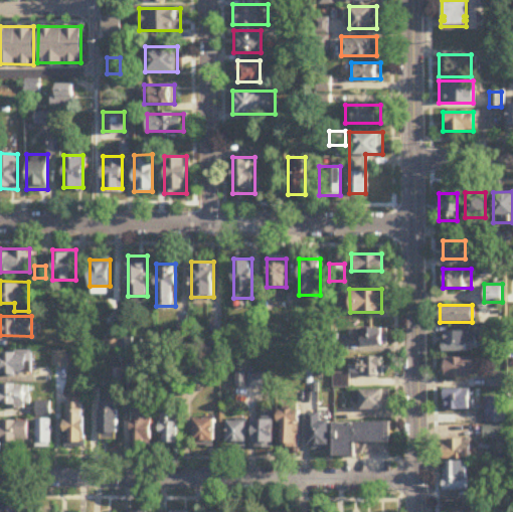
[(356,327),(356,344),(385,344),(385,327),(356,327)]
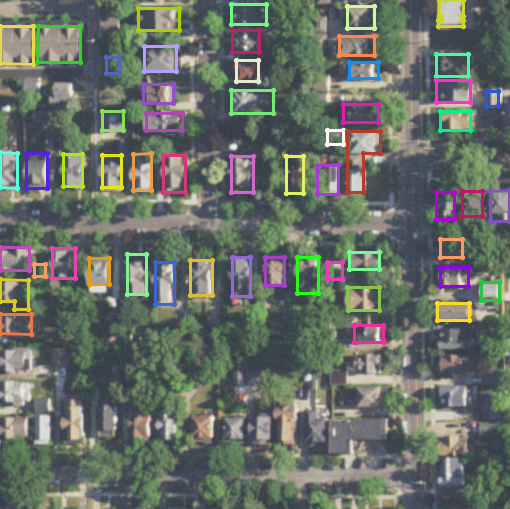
[(440,348),(473,348),(473,329),(440,329),(440,348)]
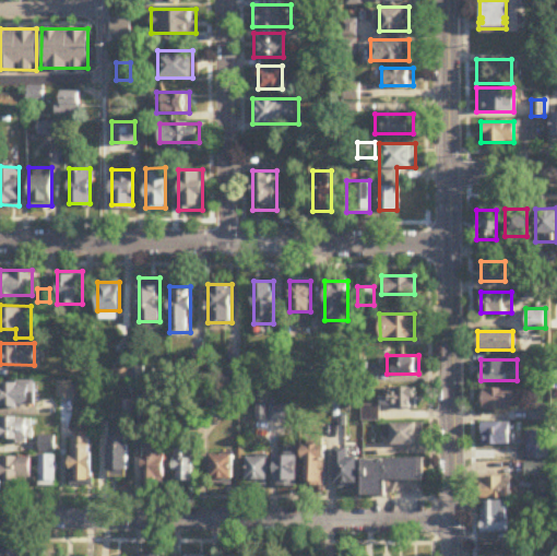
[(73,394),(73,380),(57,380),(57,394),(73,394)]
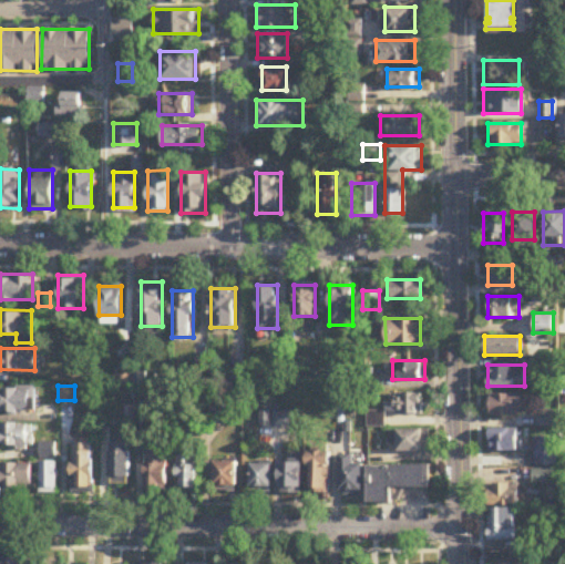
[(0,410),(31,411),(31,387),(0,387),(0,410)]
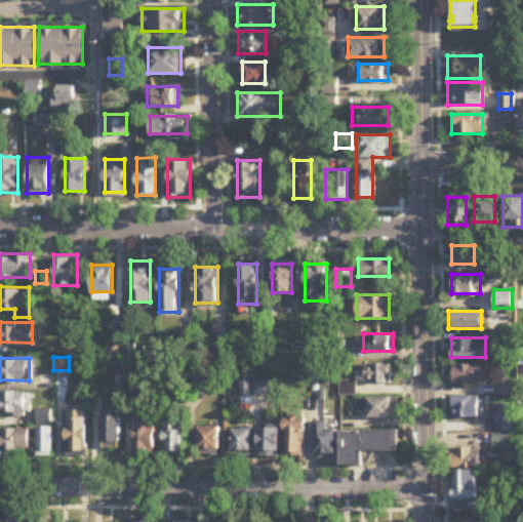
[(389,363),(357,363),(357,383),(389,383),(389,363)]
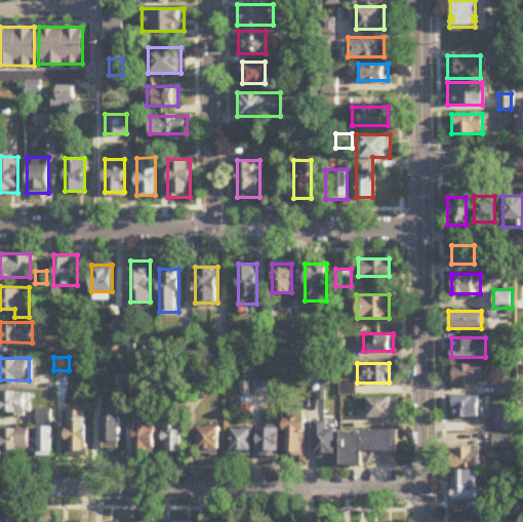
[(450,364),(450,384),(487,384),(487,364),(450,364)]
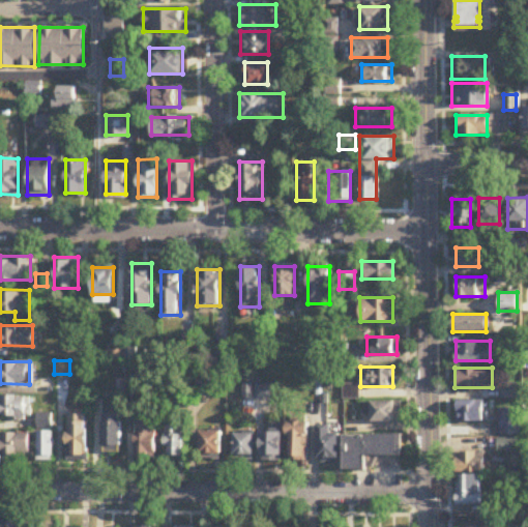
[(256,396),(269,396),(270,381),(256,381),(256,396)]
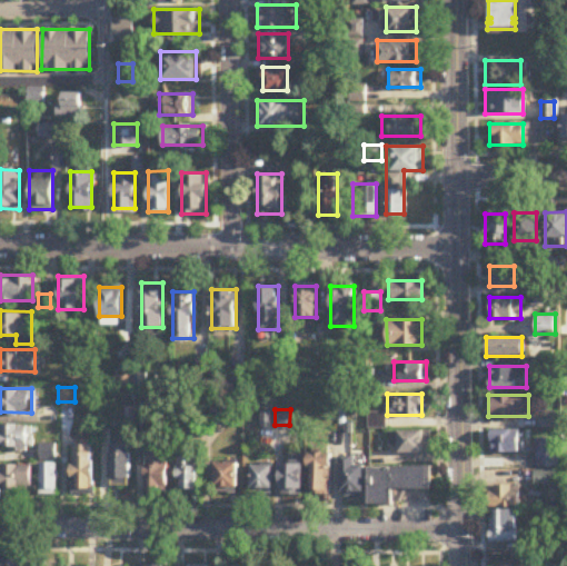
[(31,424),(0,424),(0,447),(31,447),(31,424)]
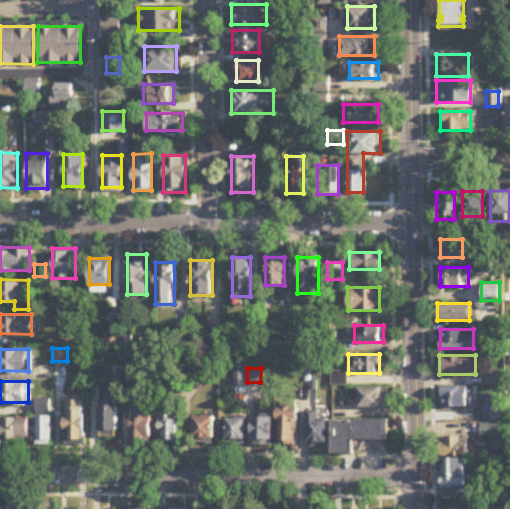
[(439,406),(468,406),(468,385),(439,385),(439,406)]
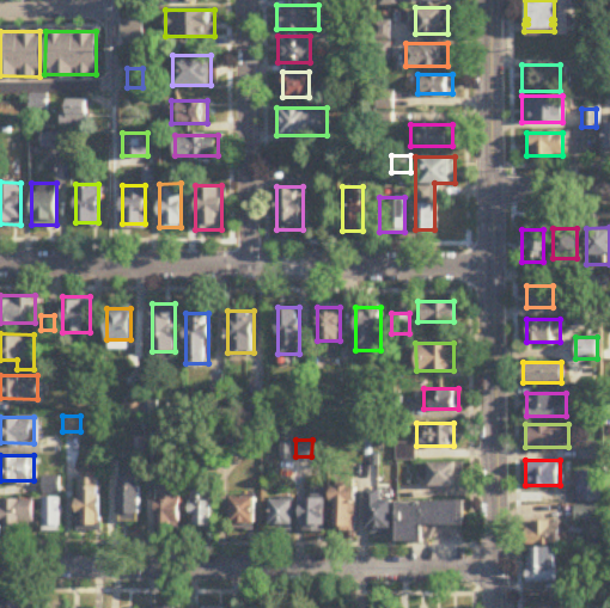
[(462,485),(462,461),(421,462),(421,486),(462,485)]
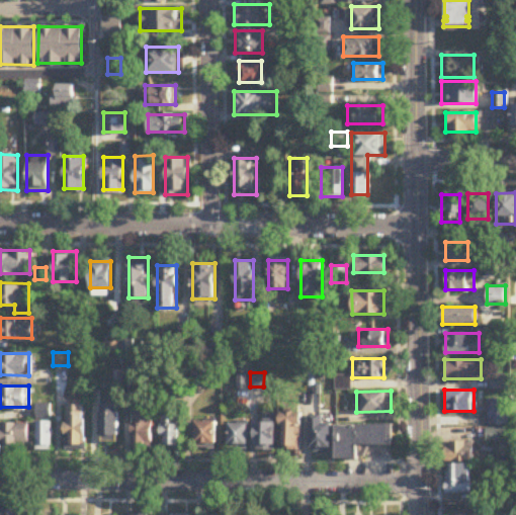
[(487,422),(506,422),(506,398),(487,398),(487,422)]
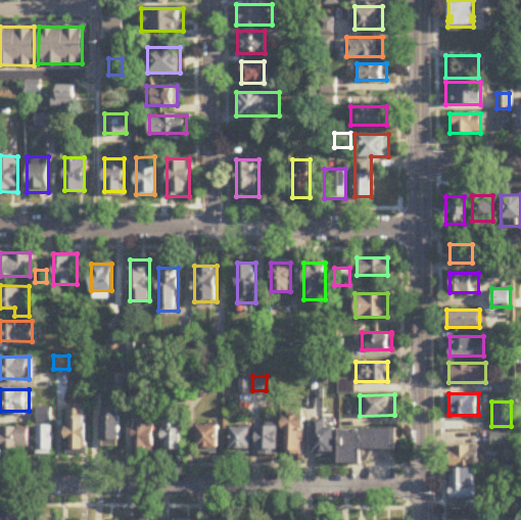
[(51,407),(37,407),(37,453),(51,453),(51,407)]
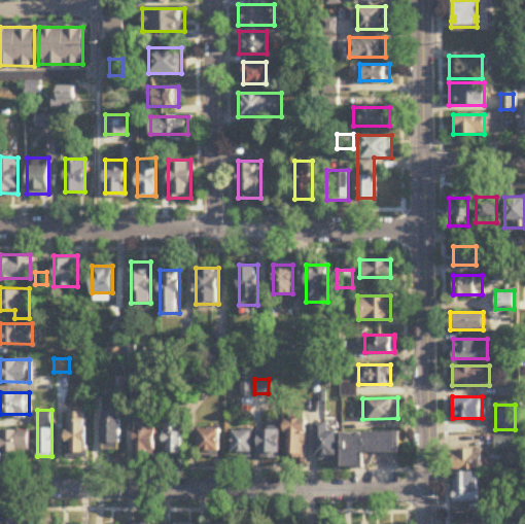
[(119,448),(119,410),(102,410),(102,448),(119,448)]
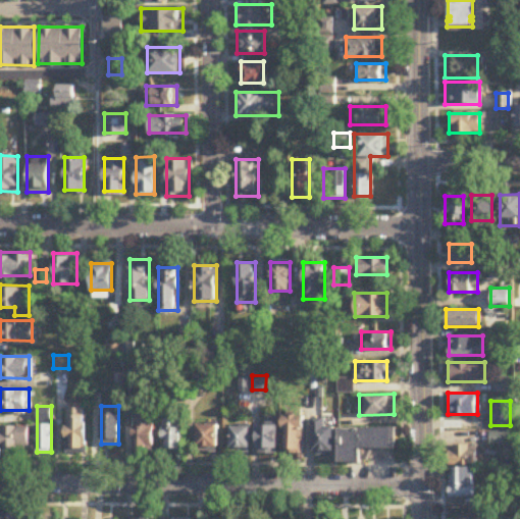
[(65,407),(65,451),(85,451),(85,407),(65,407)]
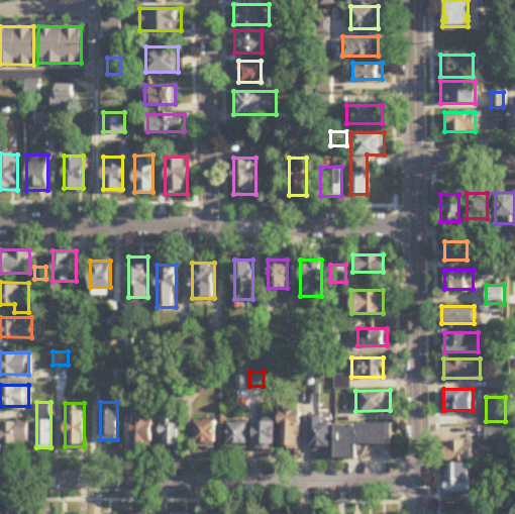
[(133,445),(152,445),(152,409),(133,409),(133,445)]
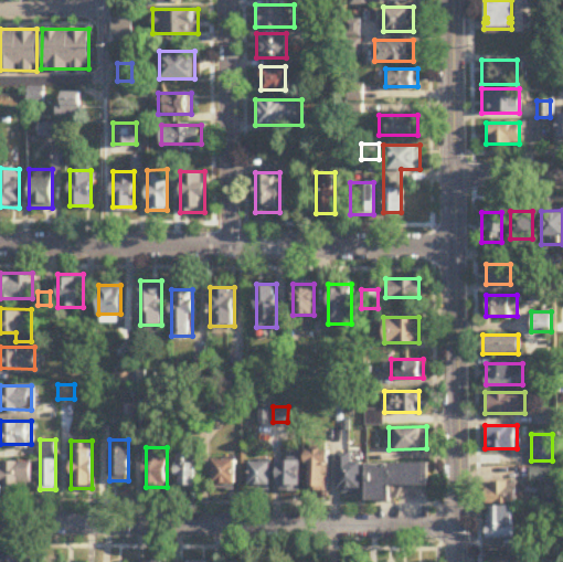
[(327,449),(306,449),(306,490),(327,490),(327,449)]
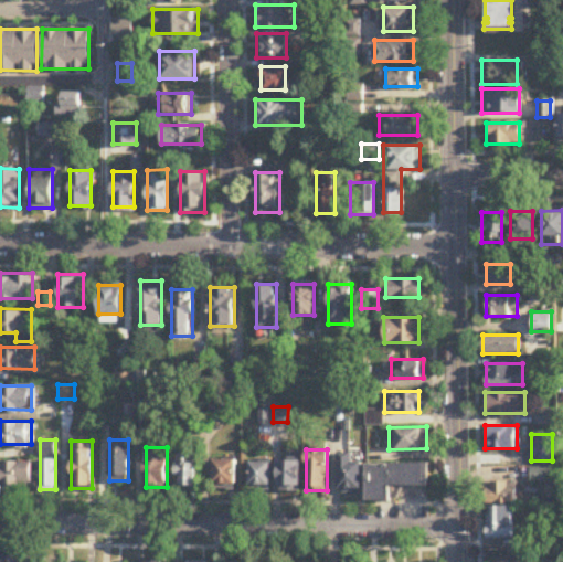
[(350,460),(350,451),(337,451),(337,489),(360,489),(360,460),(350,460)]
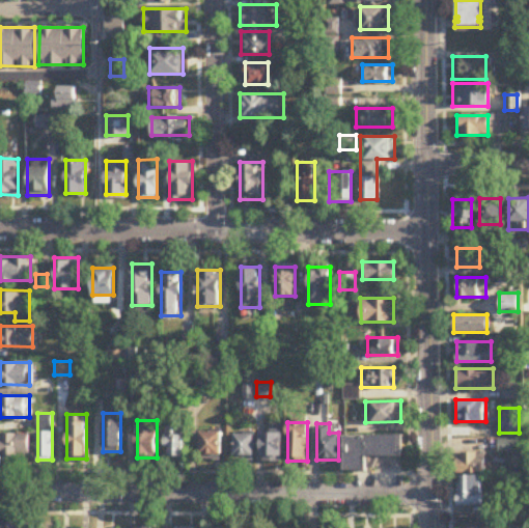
[(184,456),(184,425),(165,425),(165,456),(184,456)]
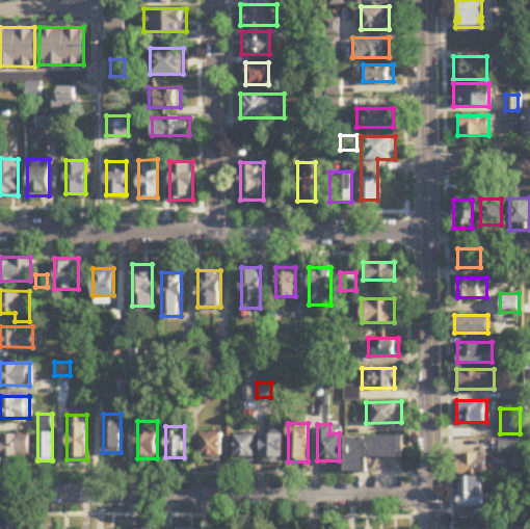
[(221,430),(200,430),(200,456),(221,456),(221,430)]
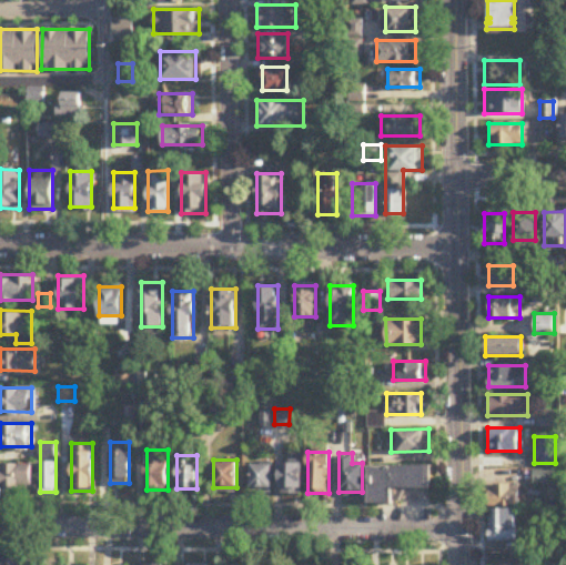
[(302,461),(278,461),(278,492),(302,492),(302,461)]
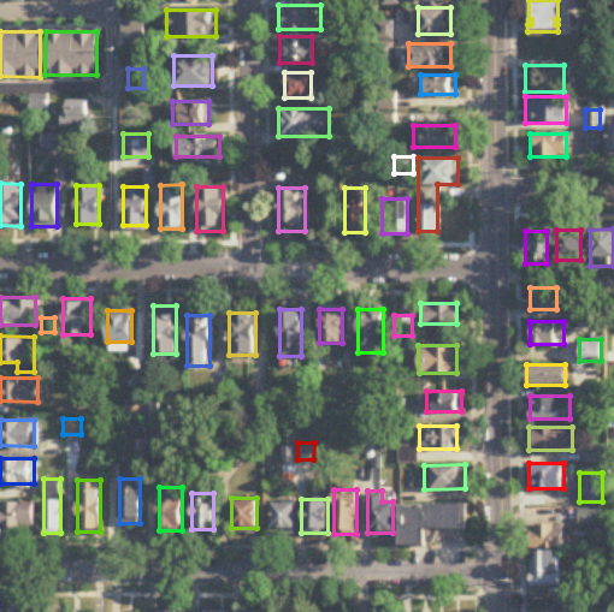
[(293,530),(293,500),(271,500),(271,530),(293,530)]
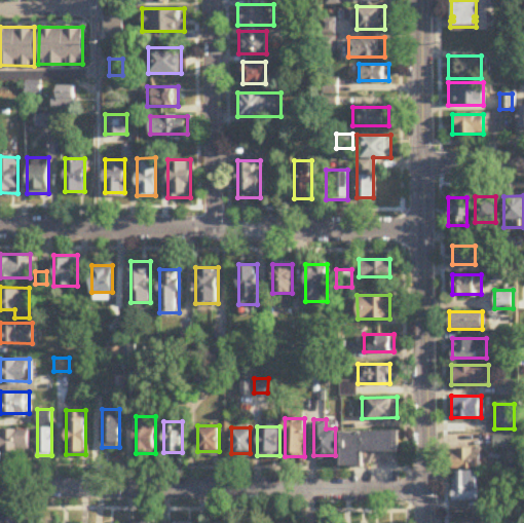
[(0,451),(29,451),(29,428),(0,428),(0,451)]
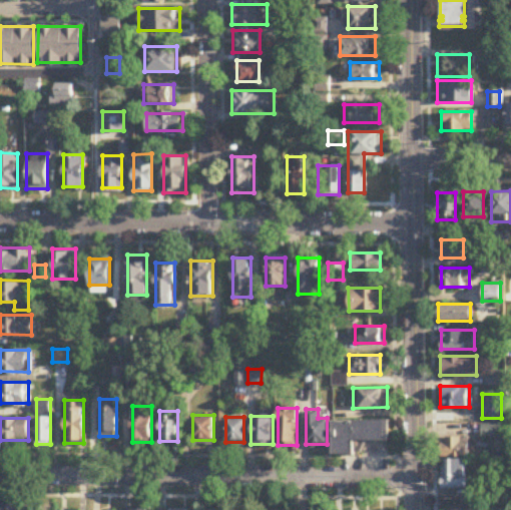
[(331,419),(331,453),(356,453),(356,440),(388,440),(388,419),(331,419)]
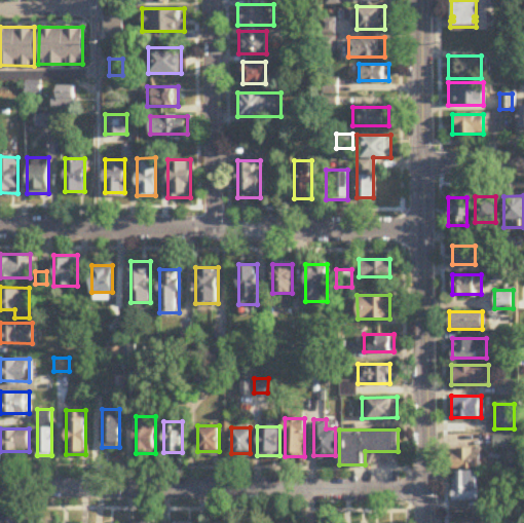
[(493,445),(512,445),(512,435),(493,435),(493,445)]
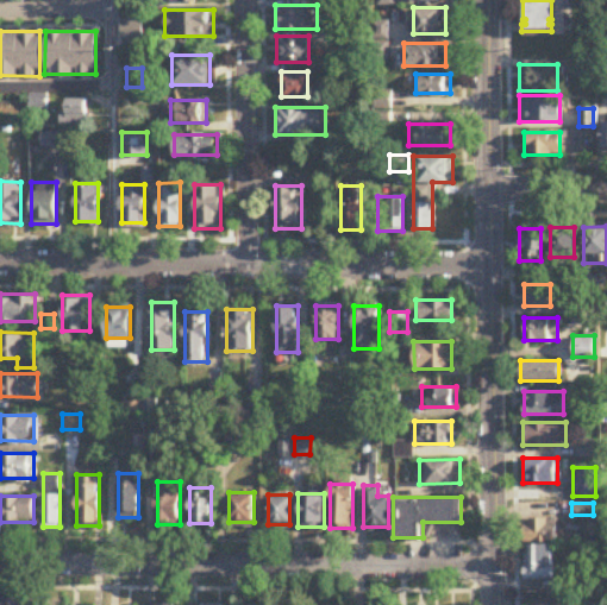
[(554,517),(523,517),(523,541),(554,541),(554,517)]
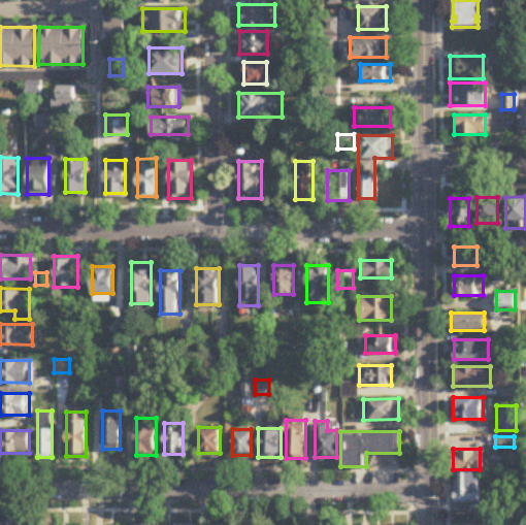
[(477,471),(454,471),(454,501),(477,501),(477,471)]
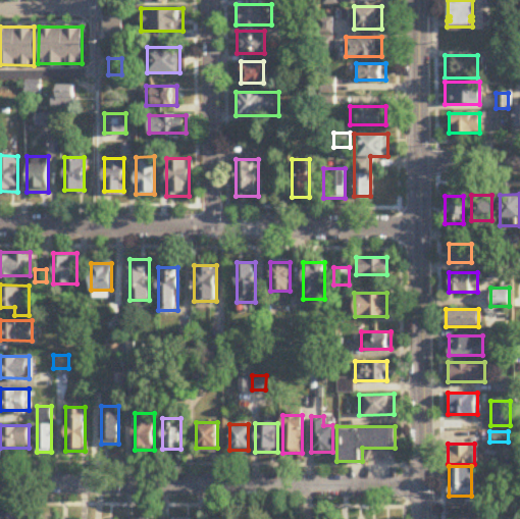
[(479,518),(479,502),(449,502),(449,518),(479,518)]
